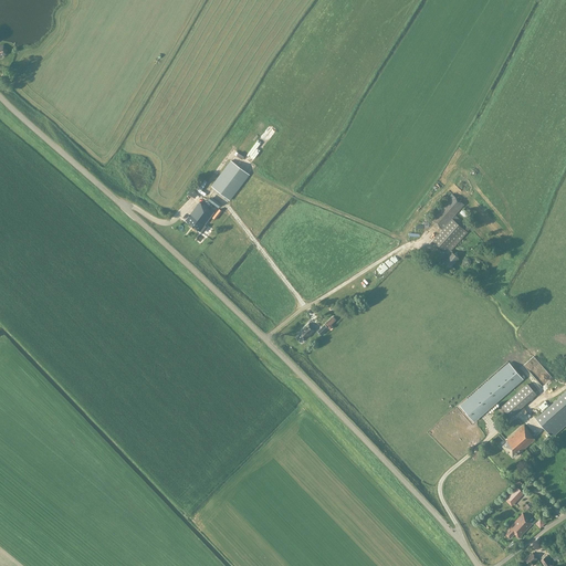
[(243,155),(253,139),(245,134),(236,150),(243,155)]
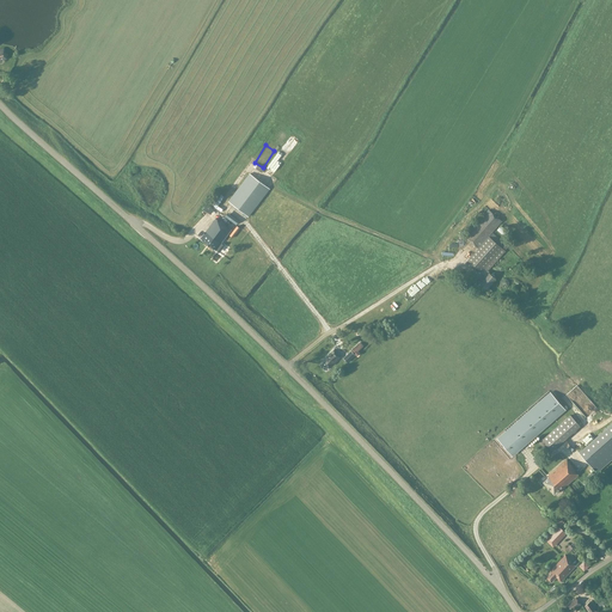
[(269,167),(277,171),(286,152),(277,147),(269,167)]
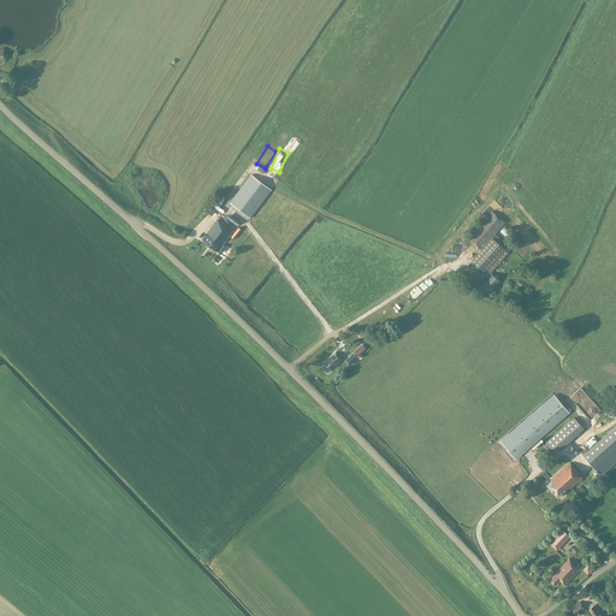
[(271,190),(252,176),(230,203),(250,218),(271,190)]
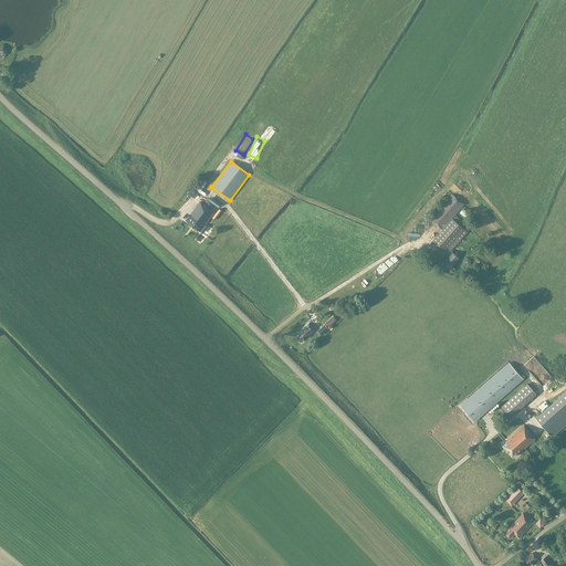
[(199,196),(205,180),(199,178),(194,194),(199,196)]
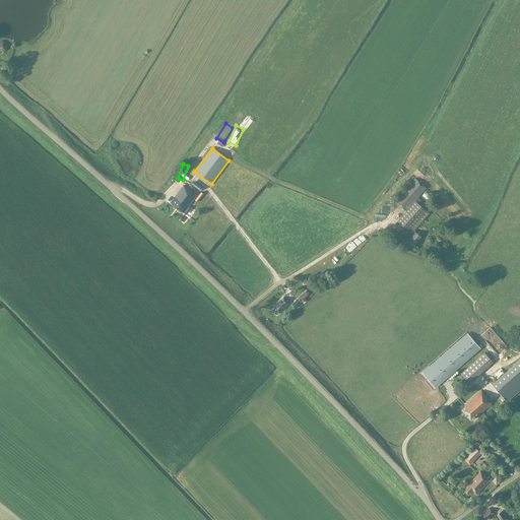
[(395,201),(406,211),(427,189),(415,179),(395,201)]
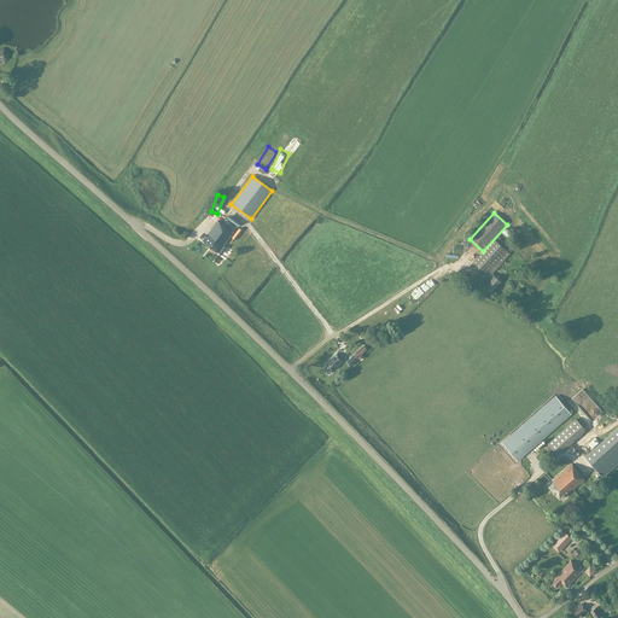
[(196,233),(210,220),(207,216),(192,229),(196,233)]
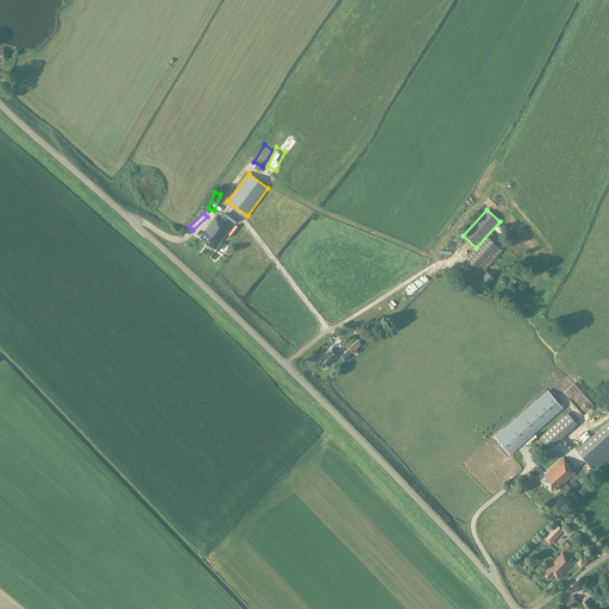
[(214,218),(199,238),(214,250),(231,228),(219,220),(219,221),(214,218)]
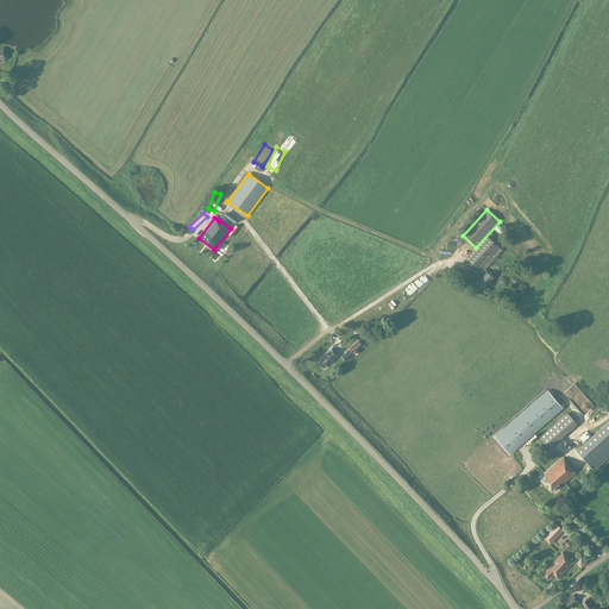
[(236,226),(228,234),(232,237),(239,227),(236,226)]
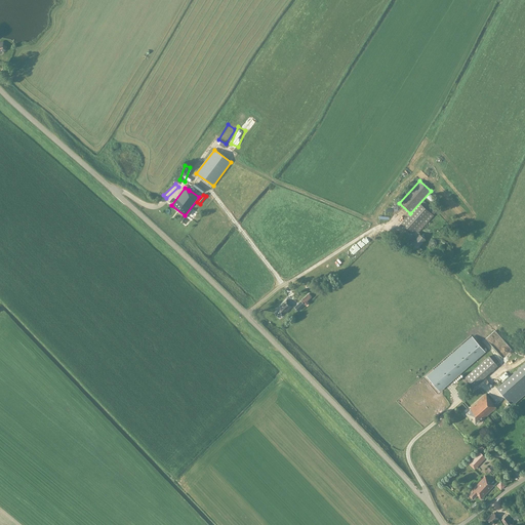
[(433,216),(419,204),(402,224),(416,237),(410,245),(419,252),(421,250),(418,247),(425,240),(419,235),(420,234),(418,232),(433,216)]
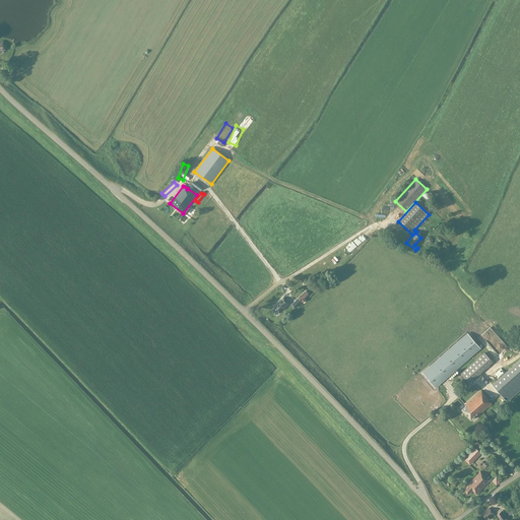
[(302,297),(290,305),(296,308),(305,300),(302,297)]
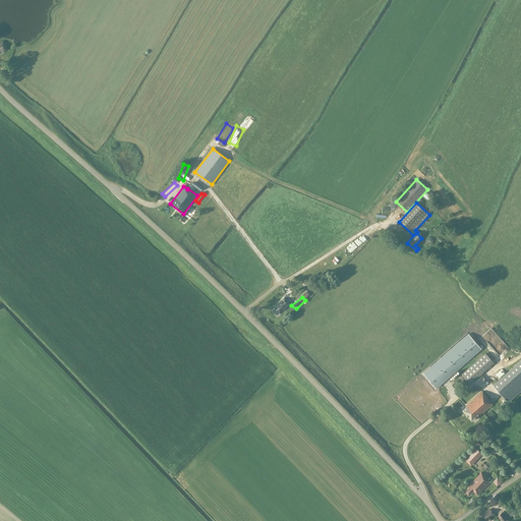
[(276,307),(273,310),(277,314),(281,310),(282,311),(290,304),(284,298),(275,306),(276,307)]
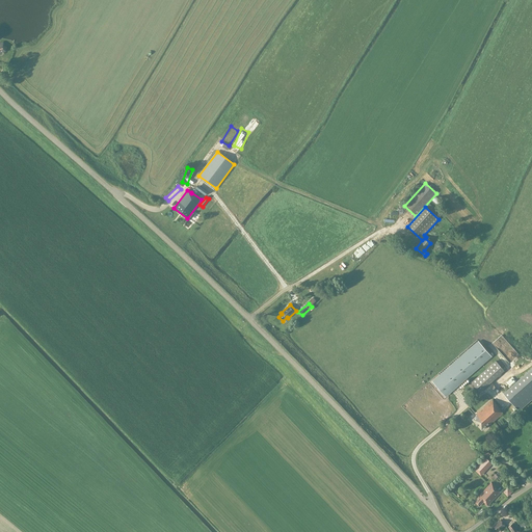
[(490,355),(480,344),(434,384),(445,396),(490,355)]
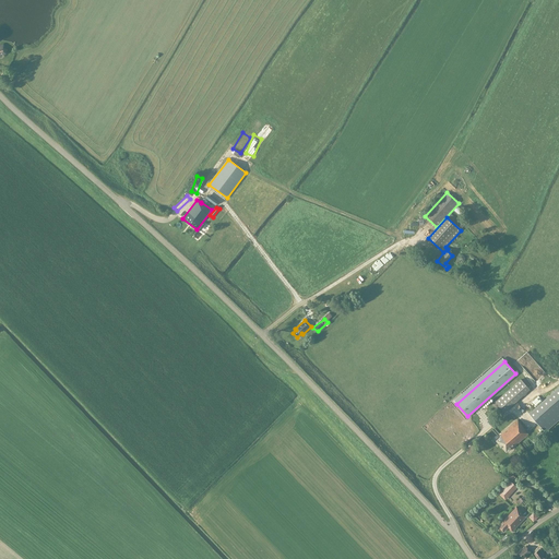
[(271,370),(263,377),(280,394),(286,388),(271,370)]
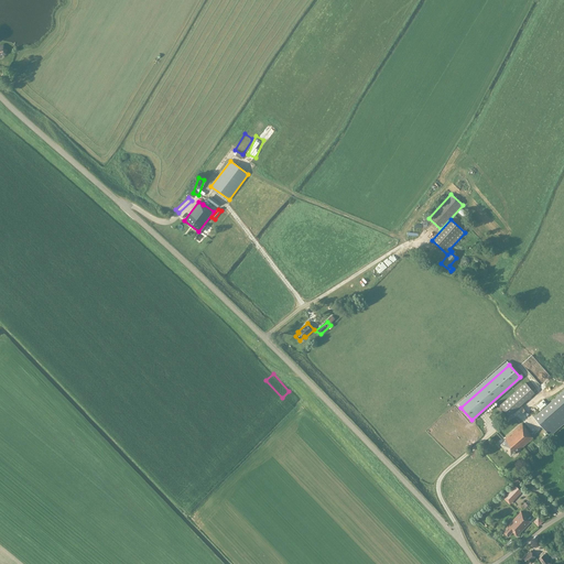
[(499,405),(505,411),(530,389),(525,383),(499,405)]
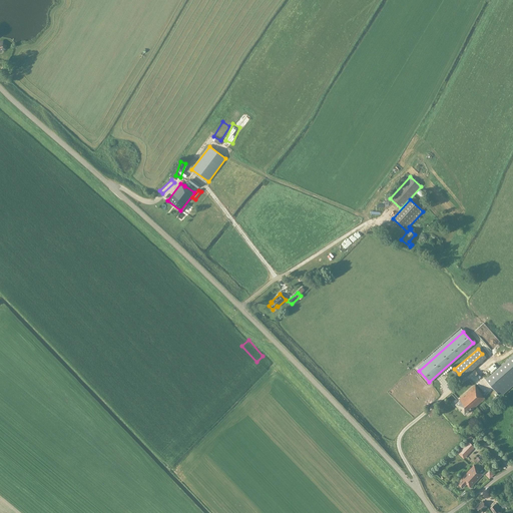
[(486,358),(482,354),(459,374),(462,378),(486,358)]
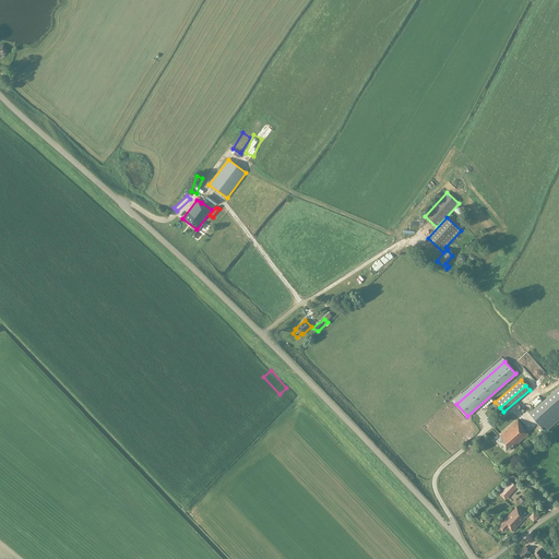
[(558,387),(528,414),(545,431),(558,417),(558,387)]
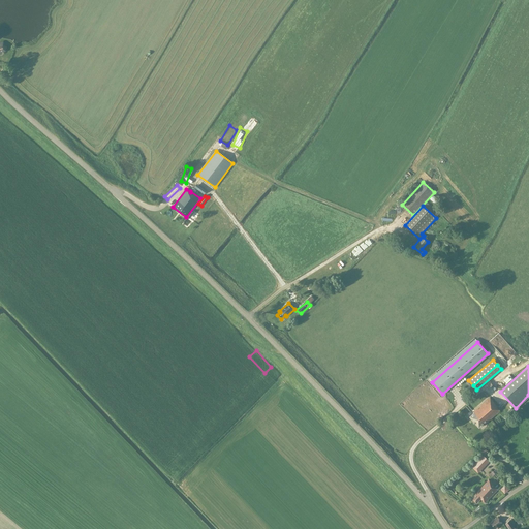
[(500,411),(497,407),(498,407),(490,398),(473,412),(474,413),(469,417),(478,428),(483,425),(484,426),(500,411)]
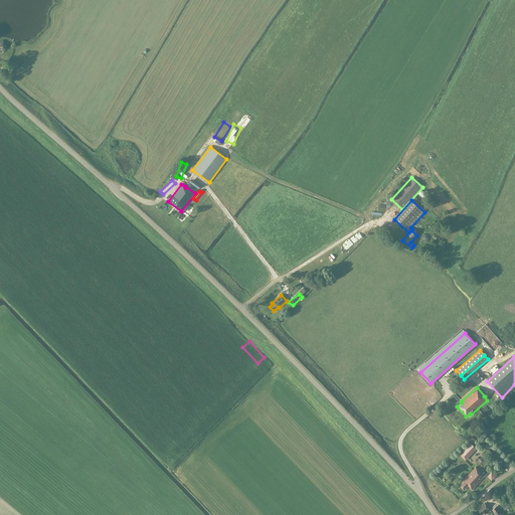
[(470,444),(463,452),(468,456),(475,448),(470,444)]
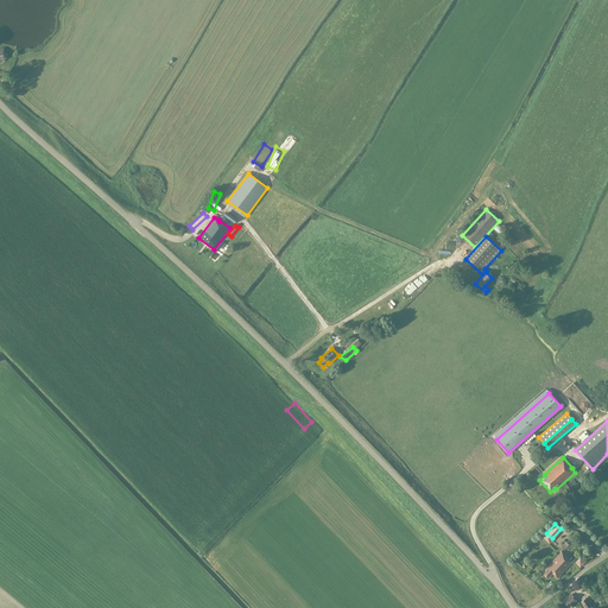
[(546,568),(546,569),(542,574),(548,580),(552,574),(557,578),(572,563),(569,559),(562,552),(546,568)]
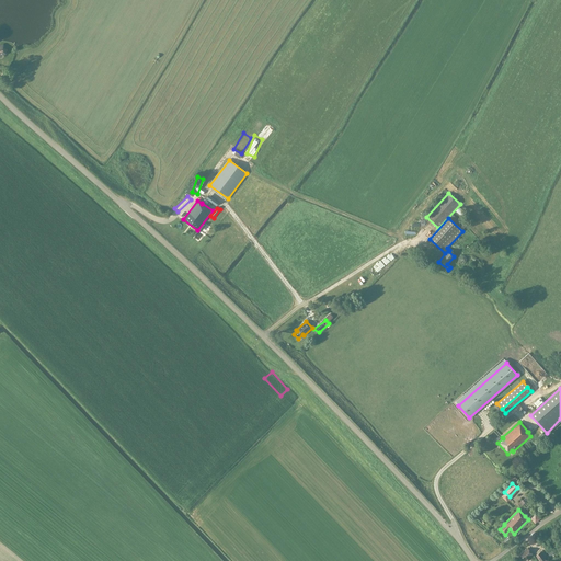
[(524,560),(525,559),(526,560),(527,560),(530,559),(529,557),(533,554),(528,548),(526,549),(523,551),(524,552),(521,554),(524,560)]
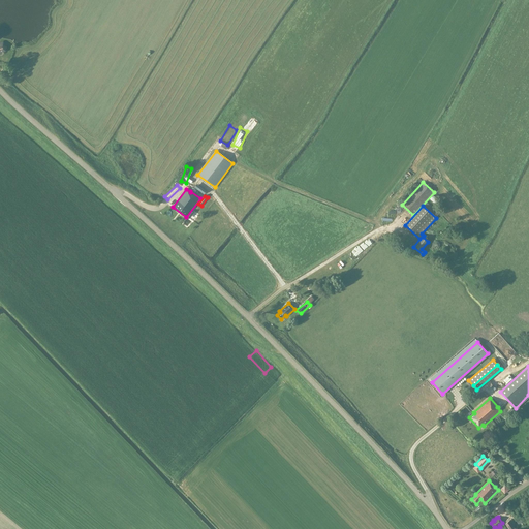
[(507,528),(510,528),(515,527),(516,526),(511,519),(509,520),(504,524),(507,528)]
